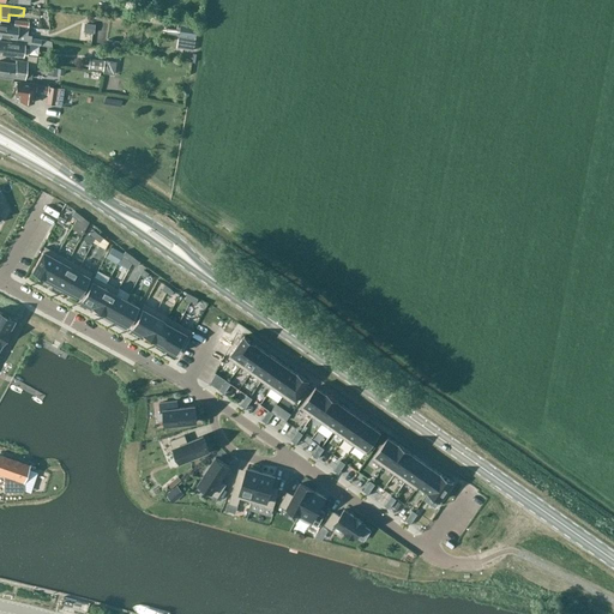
[(166,28),(164,34),(178,36),(194,38),(197,25),(180,23),(179,29),(166,28)]
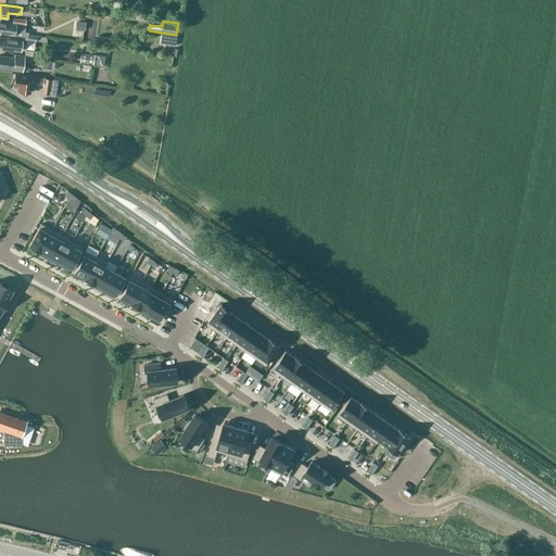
[(12,23),(12,24),(0,22),(0,33),(14,35),(14,38),(22,39),(47,43),(47,37),(37,36),(27,35),(27,32),(24,32),(25,24),(12,23)]
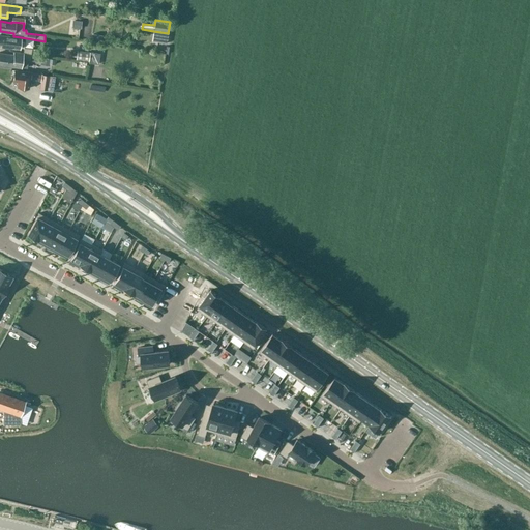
[(13,37),(11,37),(0,34),(0,47),(9,48),(20,49),(21,38),(21,37),(13,36),(13,37)]
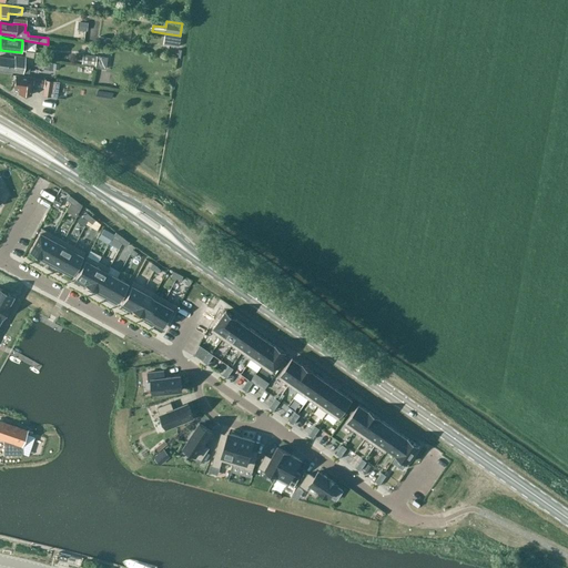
[(145,42),(143,50),(165,54),(168,47),(145,42)]
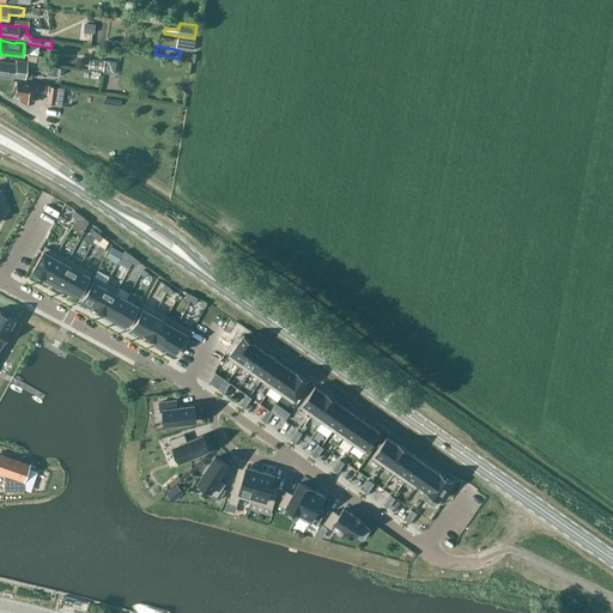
[(103,71),(102,73),(114,74),(115,68),(110,61),(90,59),(89,68),(103,71)]
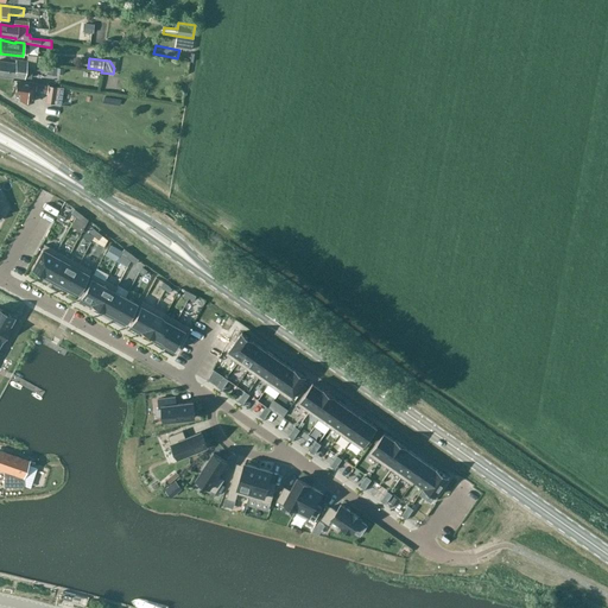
[(36,62),(26,61),(26,62),(16,59),(16,63),(0,61),(0,75),(14,77),(14,76),(31,78),(32,69),(35,69),(36,62)]
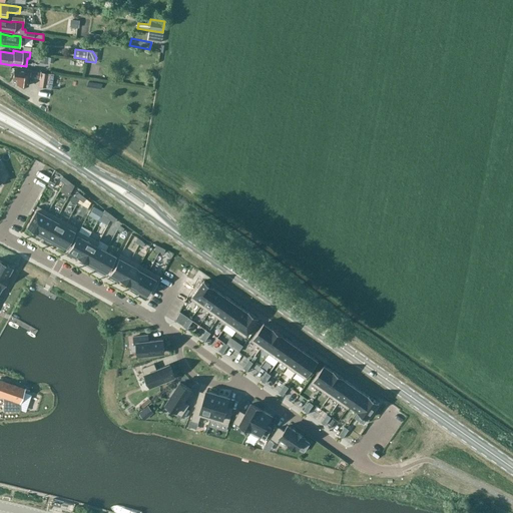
[(30,70),(14,67),(12,79),(17,80),(17,84),(27,86),(29,77),(39,79),(38,86),(52,88),(54,73),(42,72),(42,71),(35,70),(35,71),(30,70)]
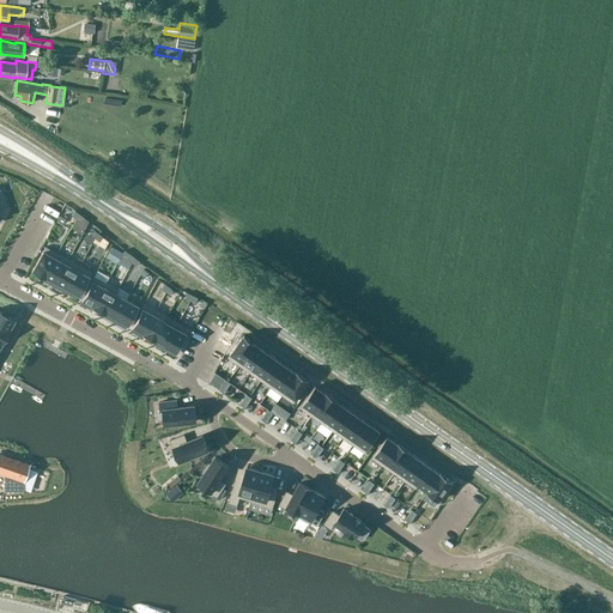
[(140,173),(156,178),(158,173),(143,167),(140,173)]
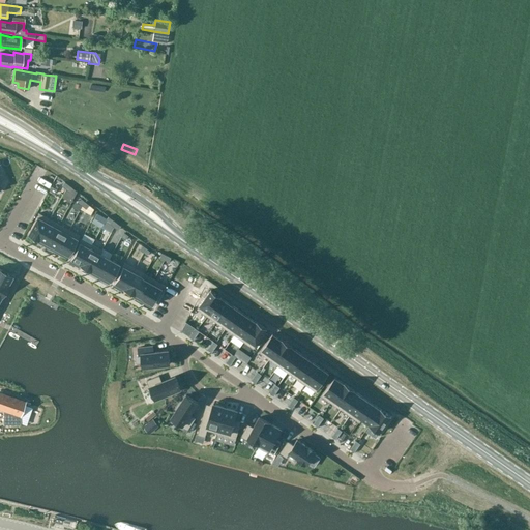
[(38,240),(39,239),(38,239),(49,218),(39,213),(28,234),(38,240)]
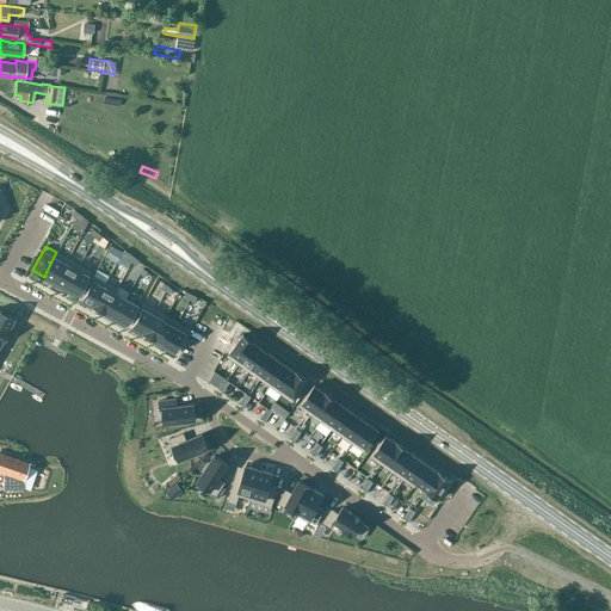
[(122,253),(112,247),(109,252),(119,258),(122,253)]
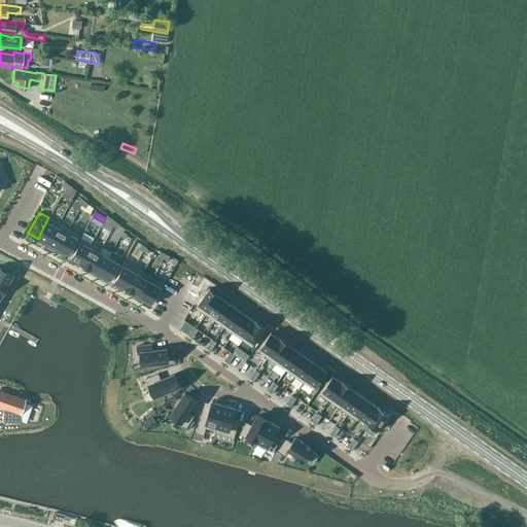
[(38,238),(39,238),(47,243),(59,223),(48,217),(38,238)]
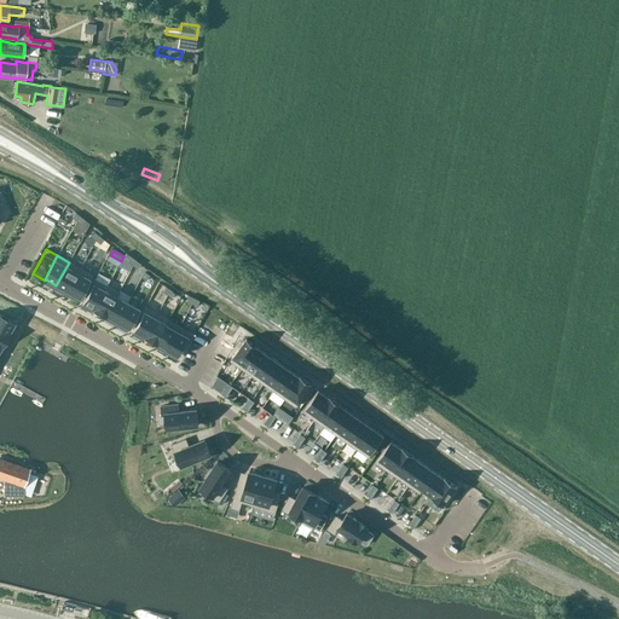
[(69,262),(56,285),(68,291),(80,268),(69,262)]
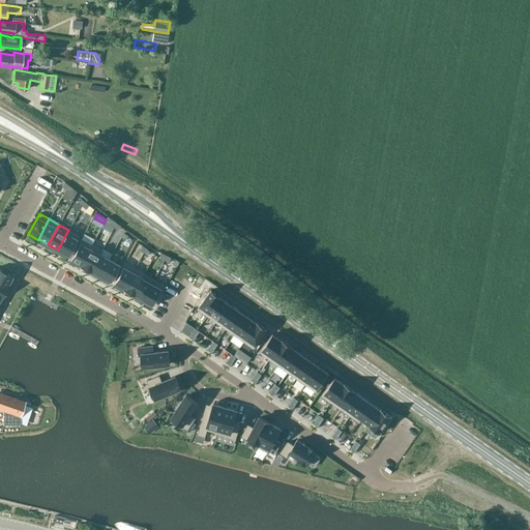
[(80,236),(68,230),(58,249),(68,256),(80,236)]
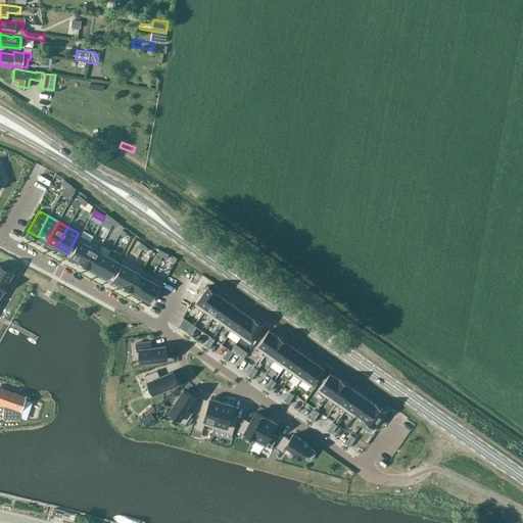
[(69,255),(79,262),(90,241),(81,236),(69,255)]
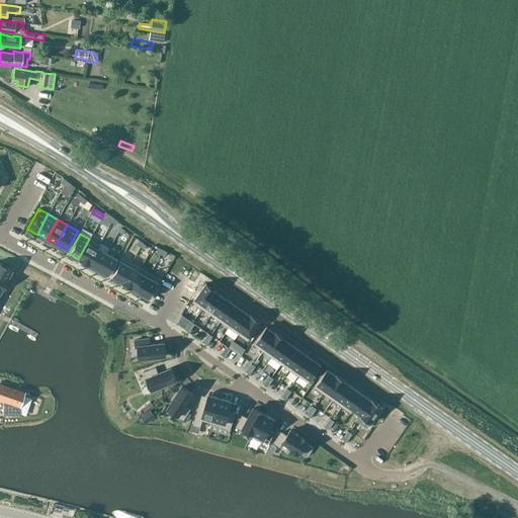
[(88,265),(89,264),(88,264),(96,249),(96,248),(97,249),(99,245),(89,239),(78,259),(88,265)]
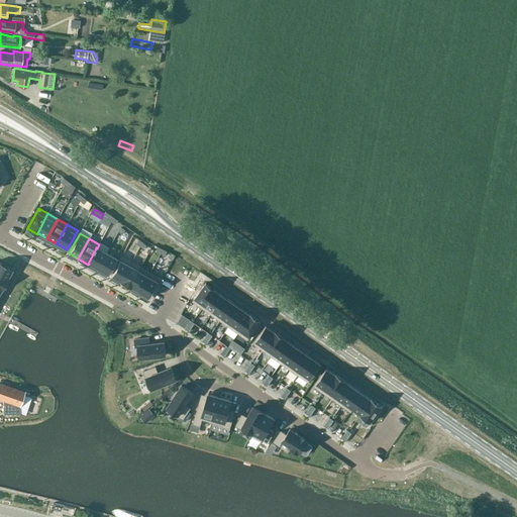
[(88,264),(89,264),(97,269),(104,257),(106,252),(97,248),(96,247),(96,248),(88,264)]
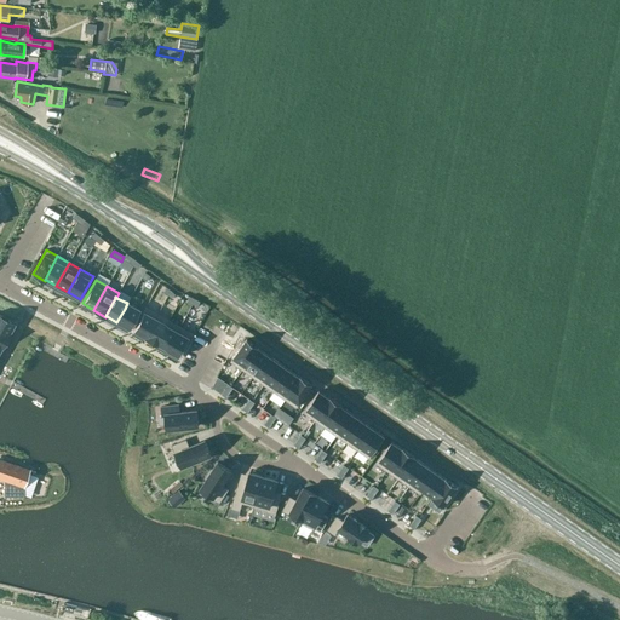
[(125,309),(116,322),(130,329),(139,310),(127,303),(125,309)]
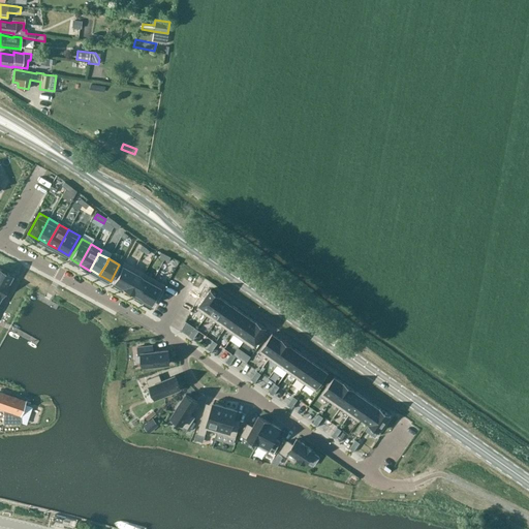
[(114,283),(123,288),(125,285),(134,268),(124,262),(114,283)]
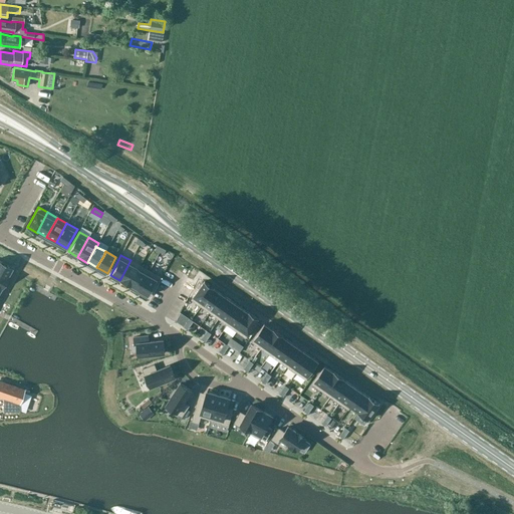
[(0,273),(7,278),(7,277),(12,268),(0,260),(0,273)]
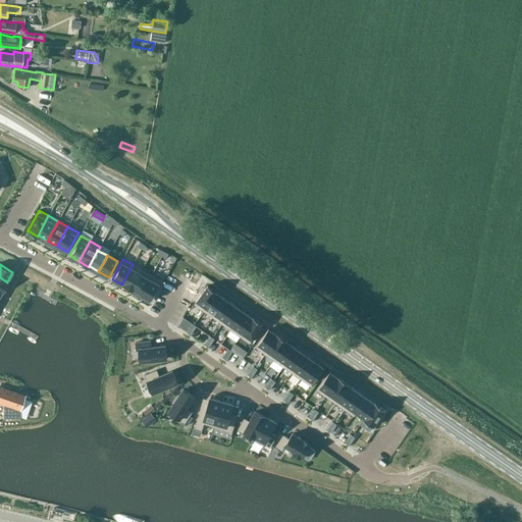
[(123,281),(121,284),(132,291),(132,290),(142,270),(133,264),(123,281)]
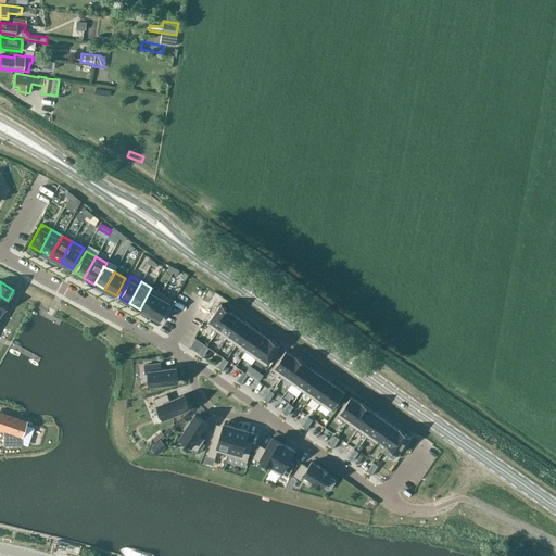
[(140,310),(150,314),(162,293),(152,288),(151,288),(140,308),(140,310)]
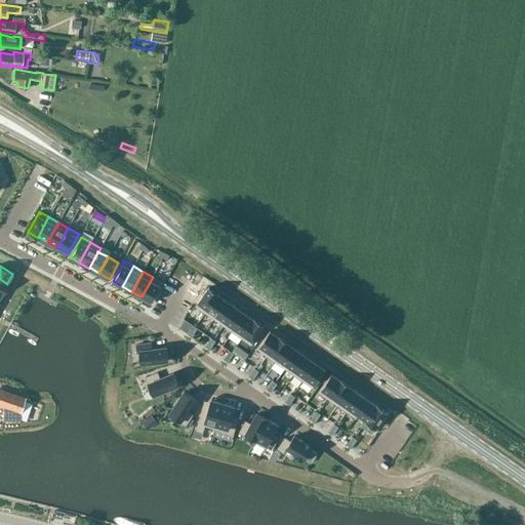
[(153,277),(142,296),(152,303),(163,283),(153,277)]
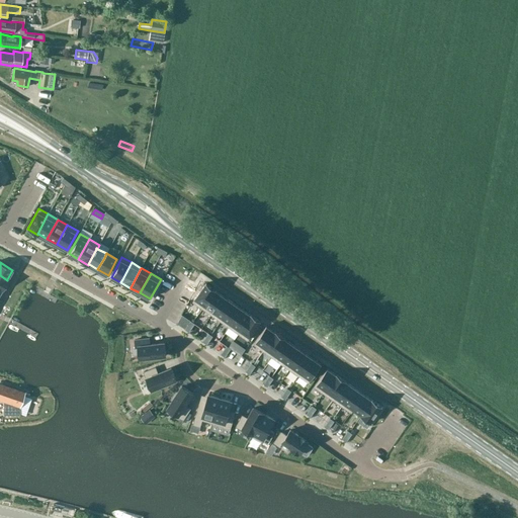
[(206,283),(193,301),(202,309),(216,290),(206,283)]
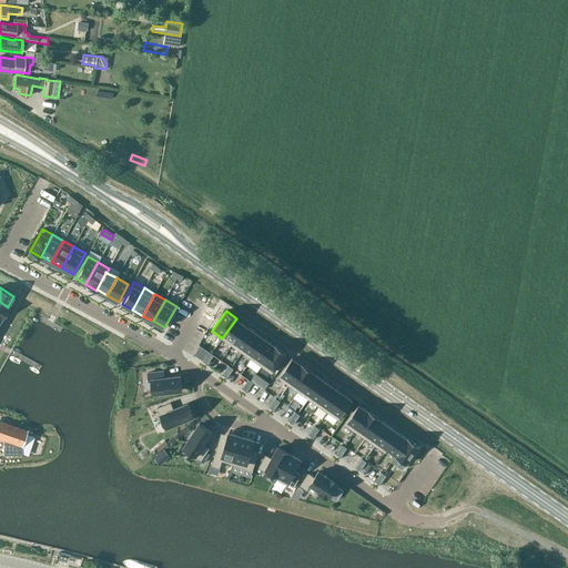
[(236,318),(222,338),(232,345),(246,325),(236,318)]
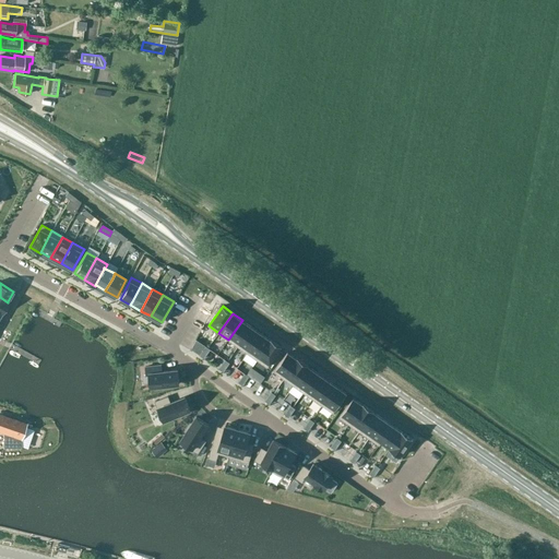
[(242,320),(228,340),(238,346),(251,326),(242,320)]
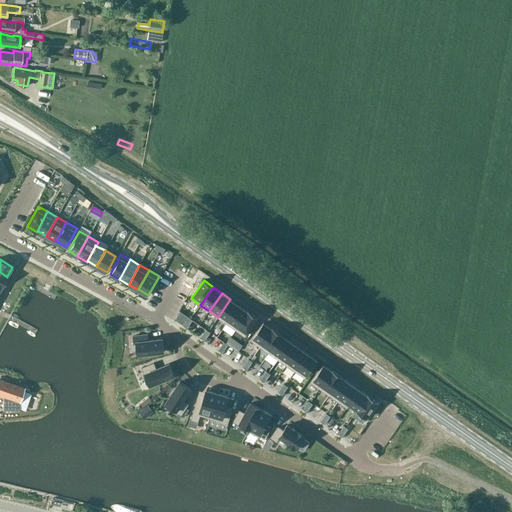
[(230,299),(218,317),(227,323),(239,305),(230,299)]
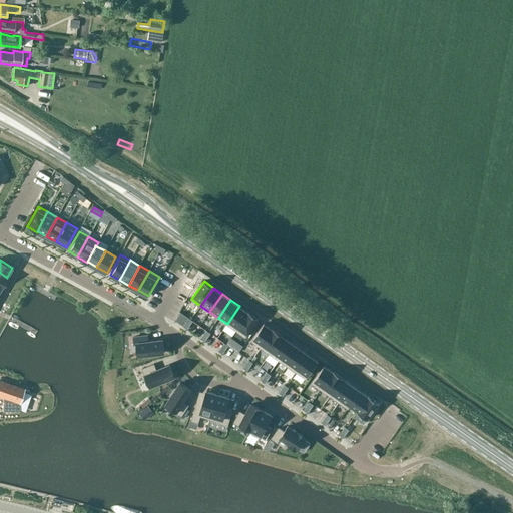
[(239,306),(227,324),(236,330),(248,313),(248,312),(239,306)]
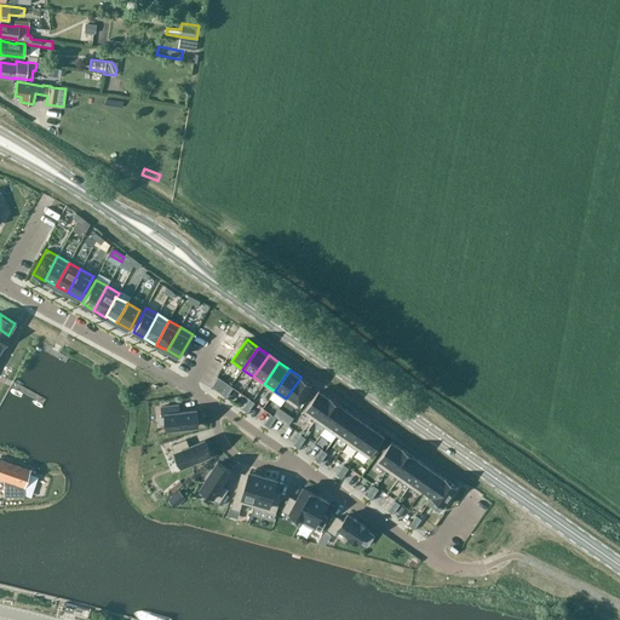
[(300,378),(286,399),(297,407),(313,384),(300,377),(300,378)]
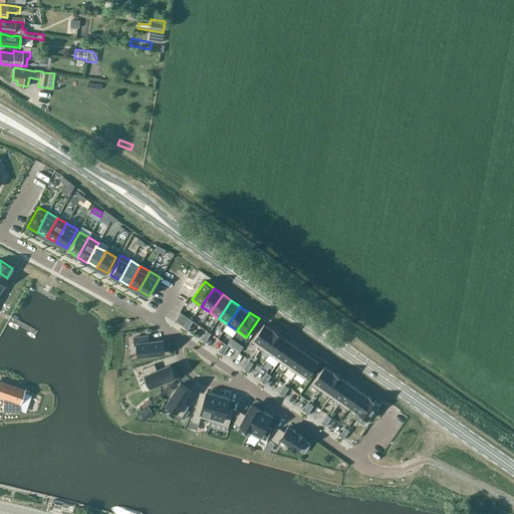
[(264,323),(252,341),(261,348),(274,330),(273,329),(264,323)]
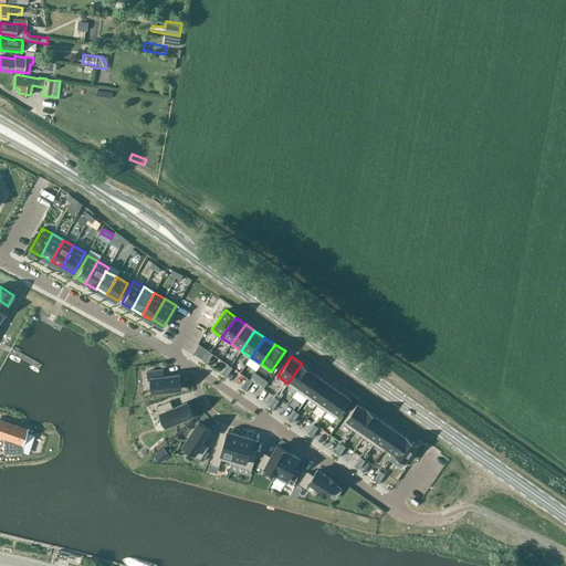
[(302,364),(287,384),(297,390),(311,370),(312,370),(302,363),(301,363),(302,364)]
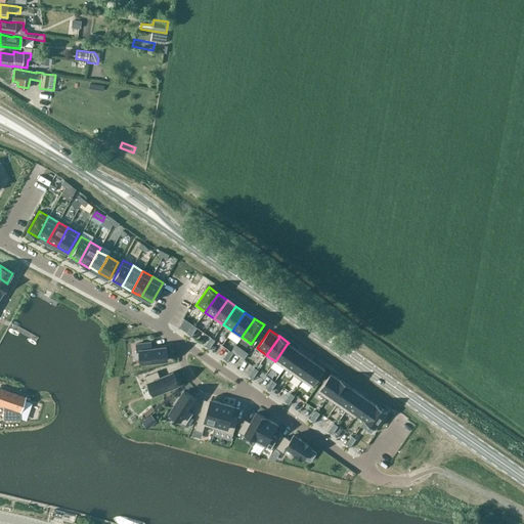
[(151,342),(136,344),(137,351),(140,350),(141,362),(168,359),(167,346),(153,348),(151,342)]
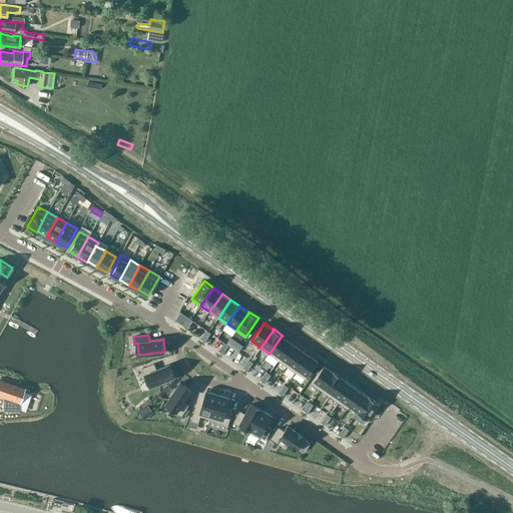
[(282,336),(270,354),(279,360),(291,342),(283,336),(282,336)]
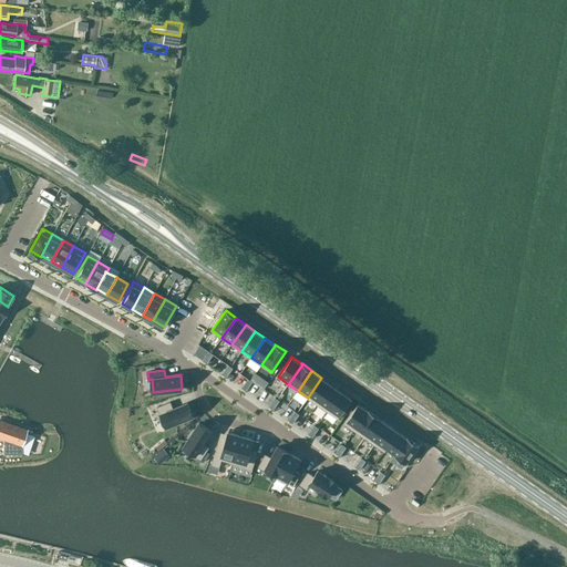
[(321,378),(308,398),(318,404),(331,384),(321,378)]
